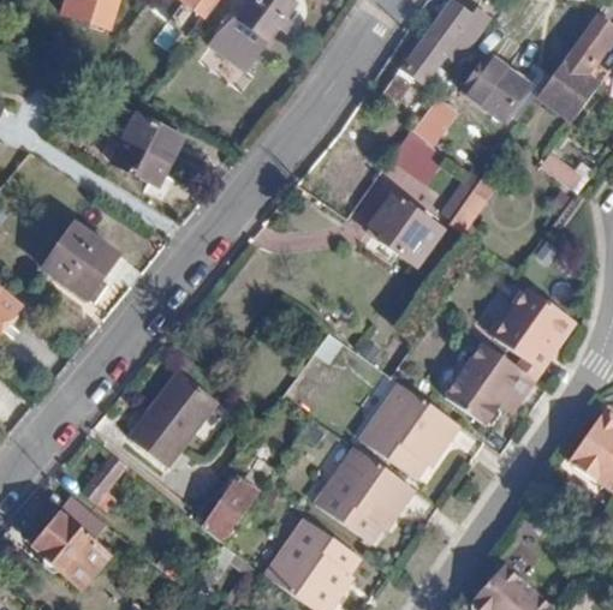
[(69,0),(65,16),(107,29),(115,0),(69,0)]
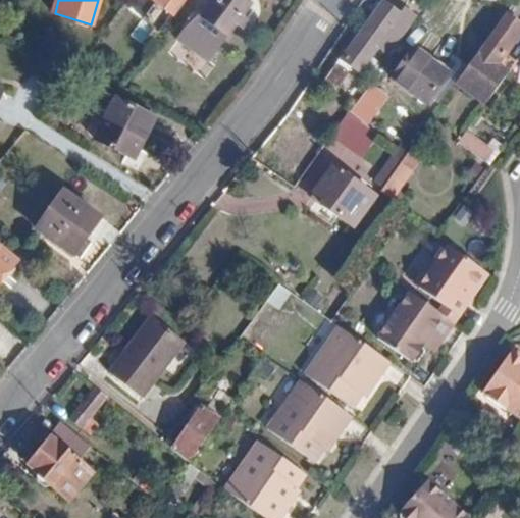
[(208,59),(226,33),(249,1),(247,0),(203,0),(196,11),(177,38),(208,59)]
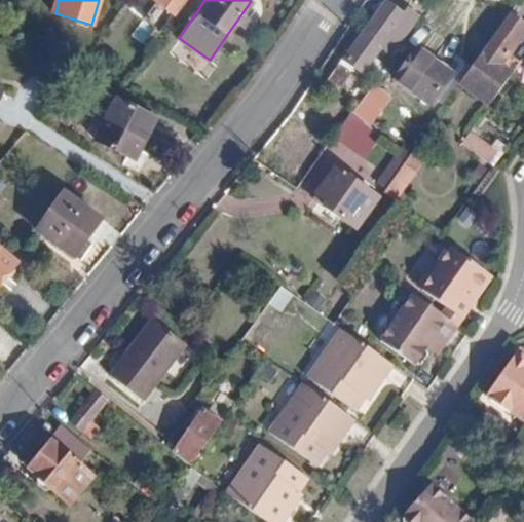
[(385,2),(358,43),(365,48),(374,54),(403,14),(385,2)]
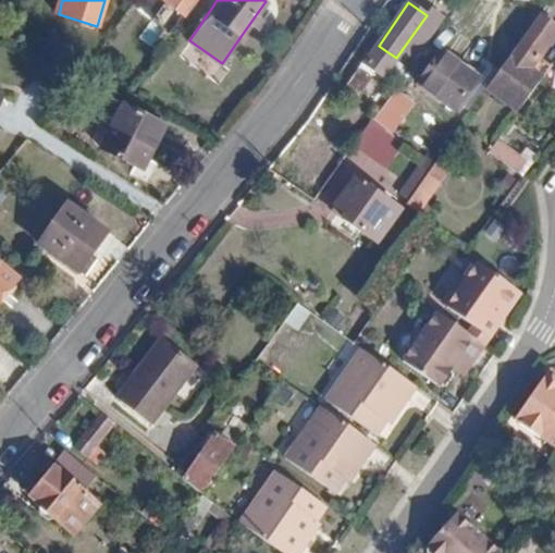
[(554,28),(538,15),(489,85),(519,108),(543,73),(531,64),(541,51),(554,32),(554,28)]
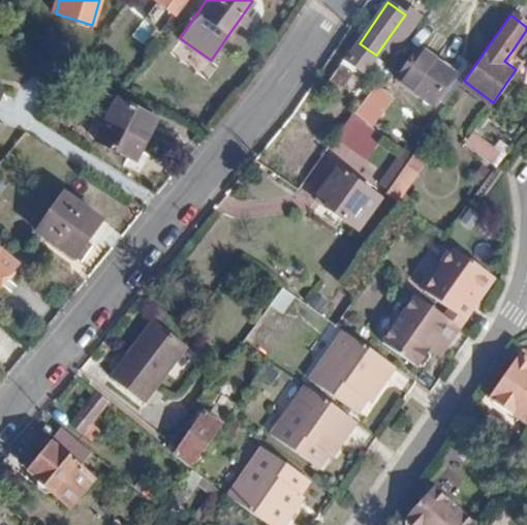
[(357,41),(343,59),(354,65),(367,49),(360,43),(357,41)]
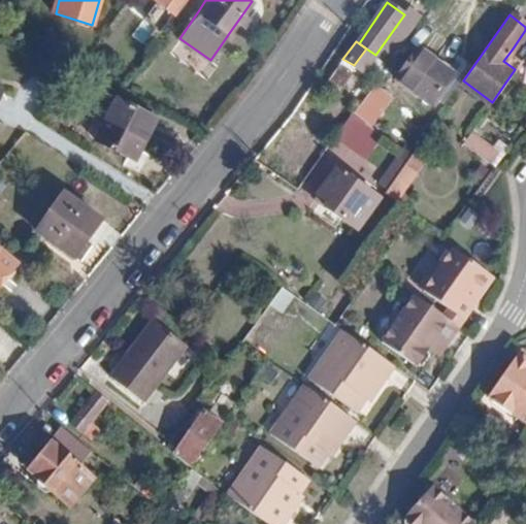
[(400,79),(431,101),(453,72),(422,48),(400,79)]
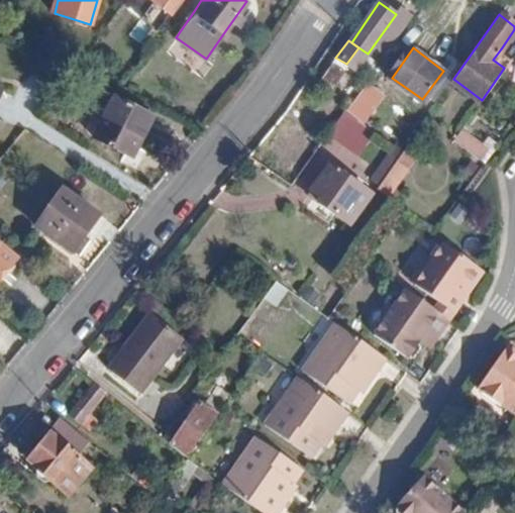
[(502,47),(493,60),(504,68),(513,56),(502,47)]
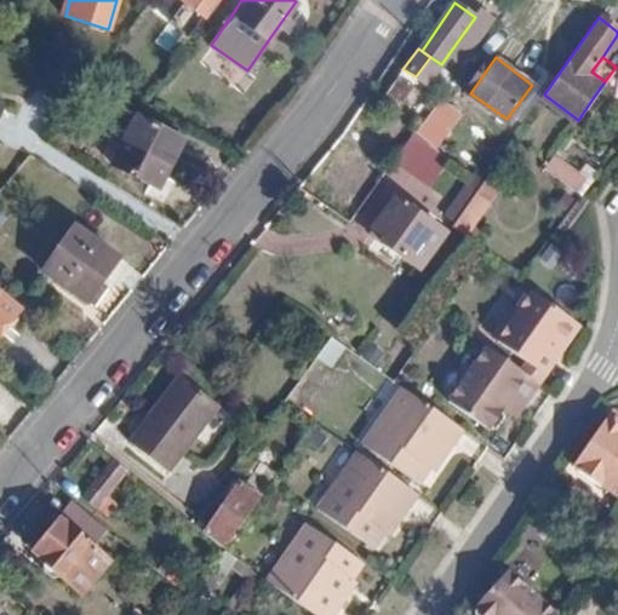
[(402,69),(383,98),(395,105),(416,78),(416,76),(402,69)]
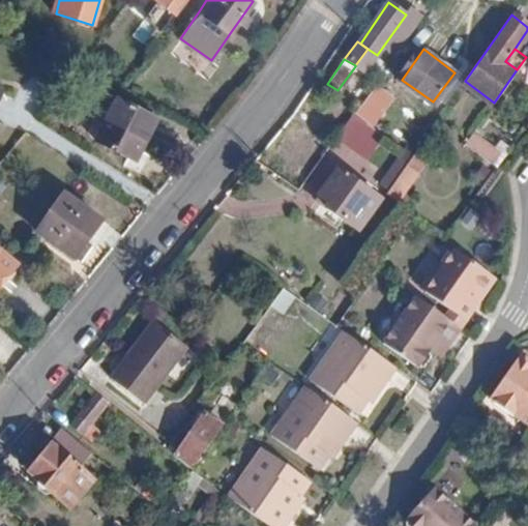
[(118,99),(96,140),(128,155),(138,136),(146,139),(156,118),(118,99)]
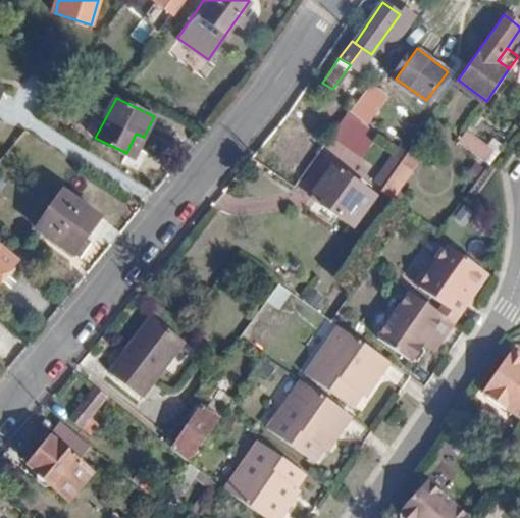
[(368,151),(377,123),(342,112),(332,140),(368,151)]
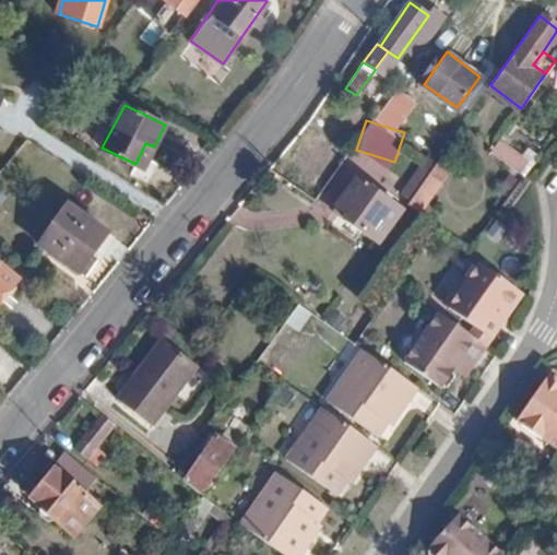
[(499,138),(489,152),(521,175),(531,162),(499,138)]
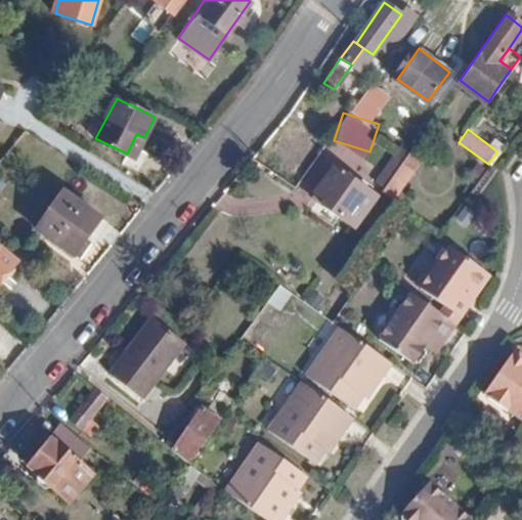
[(401,144),(410,150),(412,147),(403,141),(401,144)]
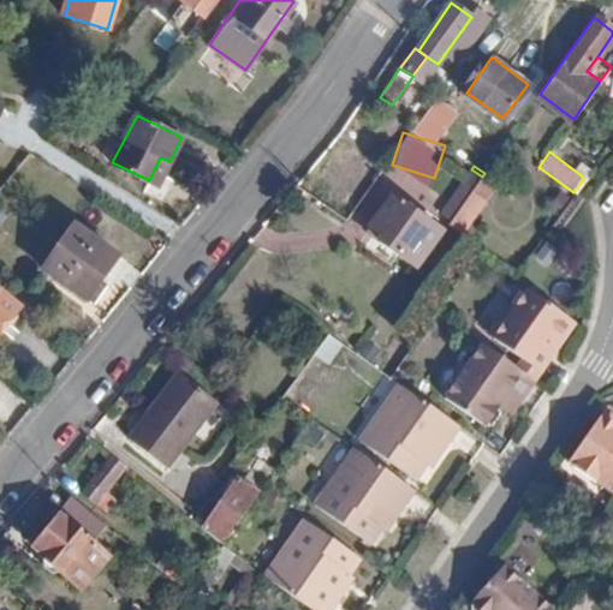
[(471,169),(453,195),(464,202),(482,177),(471,169)]
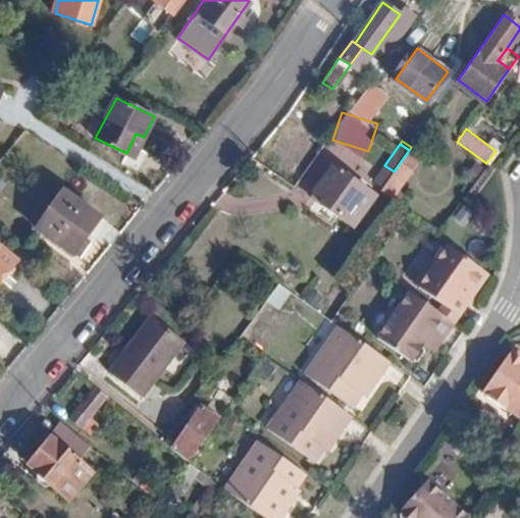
[(409,150),(394,171),(398,174),(403,178),(421,152),(412,145),(411,147),(409,150)]
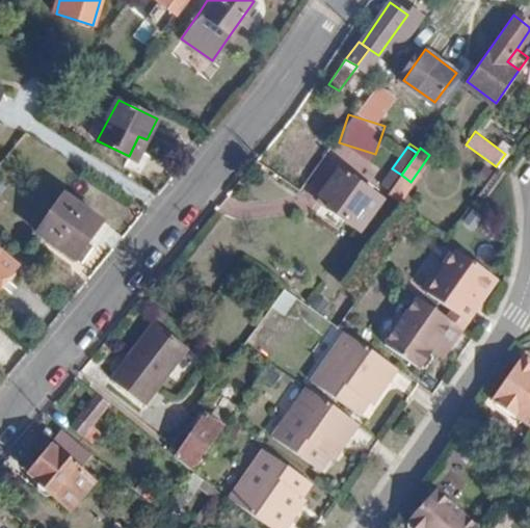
[(318,194),(329,203),(327,207),(356,229),(379,200),(339,167),(318,194)]
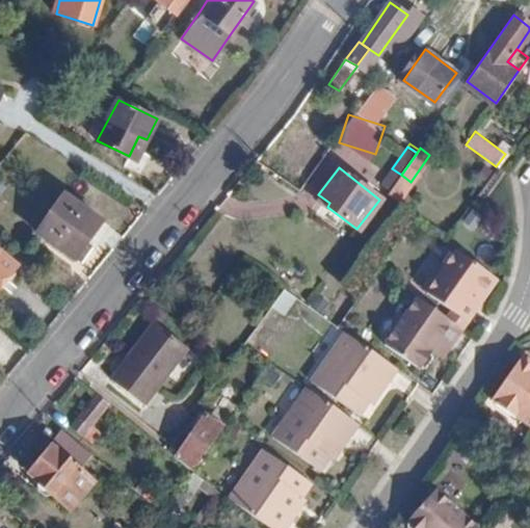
[(401,175),(388,193),(392,196),(405,178),(401,175)]
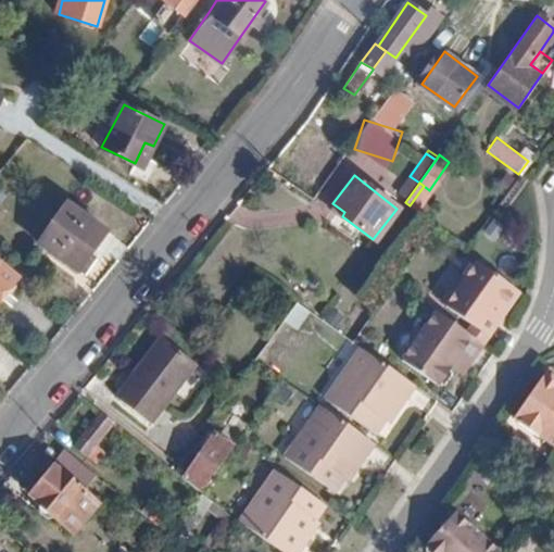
[(67,202),(39,245),(79,271),(106,229),(67,202)]
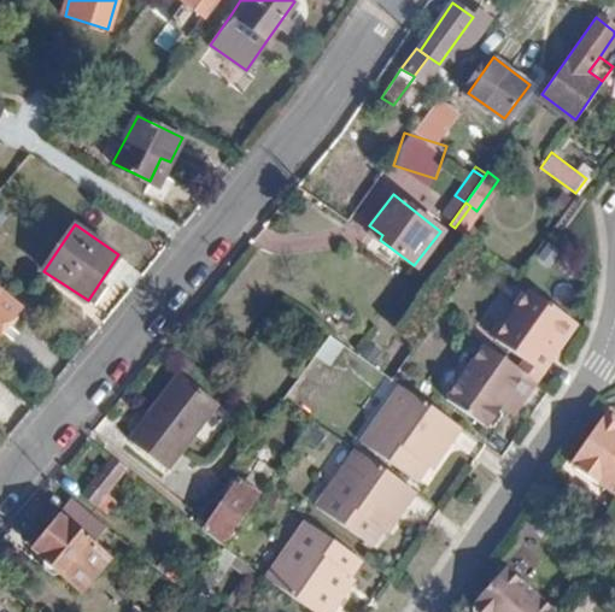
[(517,278),(482,329),(522,358),(537,370),(550,352),(540,345),(564,311),(517,278)]
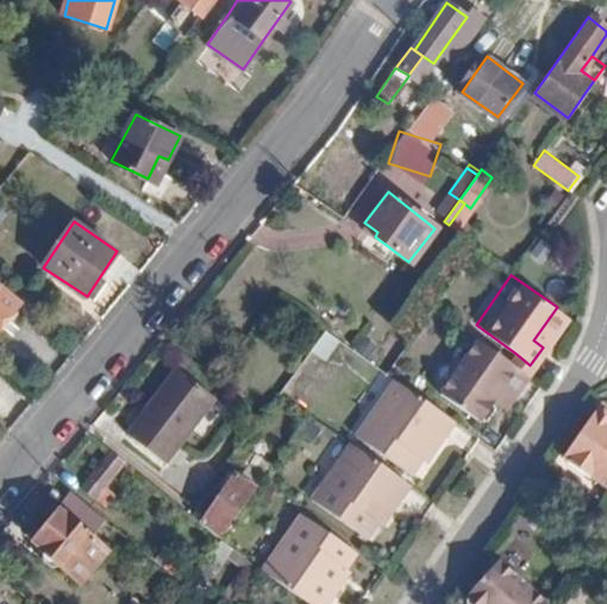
[(0,326),(19,303),(0,288),(0,326)]
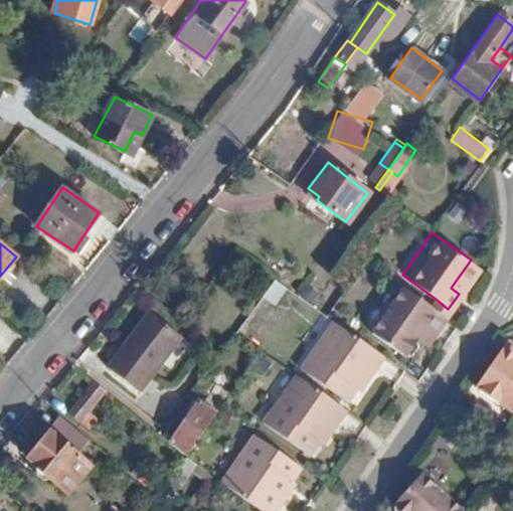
[(471,260),(451,288),(459,294),(478,266),(471,260)]
